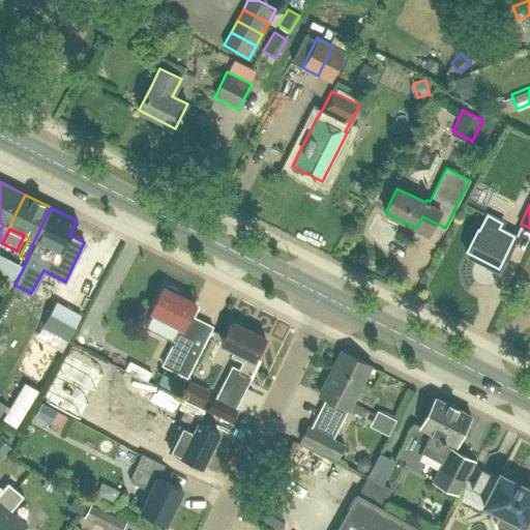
[(0,280),(9,284),(20,265),(0,255),(0,280)]
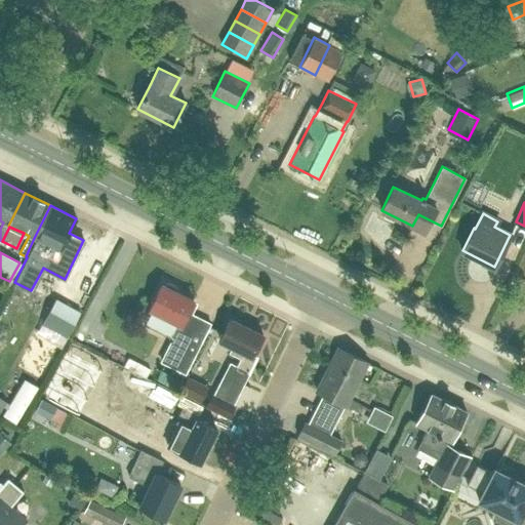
[(152,310),(146,324),(173,338),(170,344),(161,362),(185,373),(198,346),(209,323),(187,312),(193,300),(161,284),(150,309),(152,310)]
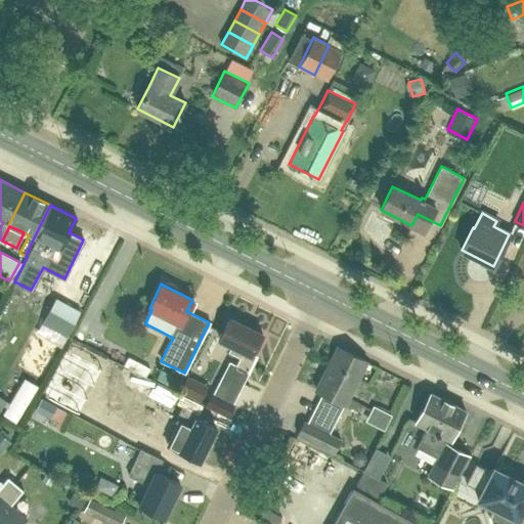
[(67,337),(81,311),(55,298),(41,322),(67,337)]
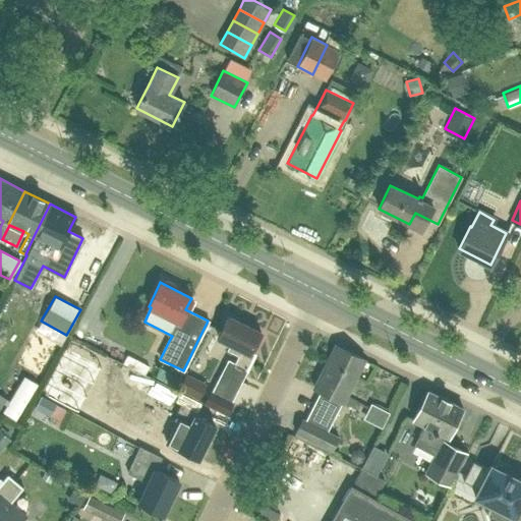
[(231,401),(254,354),(251,352),(261,333),(228,316),(218,337),(231,343),(228,349),(239,355),(235,363),(228,359),(212,392),(210,391),(205,402),(227,414),(233,402),(231,401)]
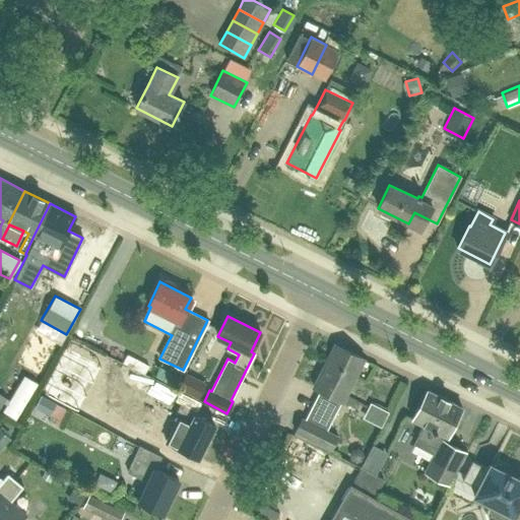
[(341,401),(363,359),(335,344),(313,387),(320,391),(305,419),(302,417),(295,431),(331,449),(337,436),(326,430),(340,401),(341,401)]
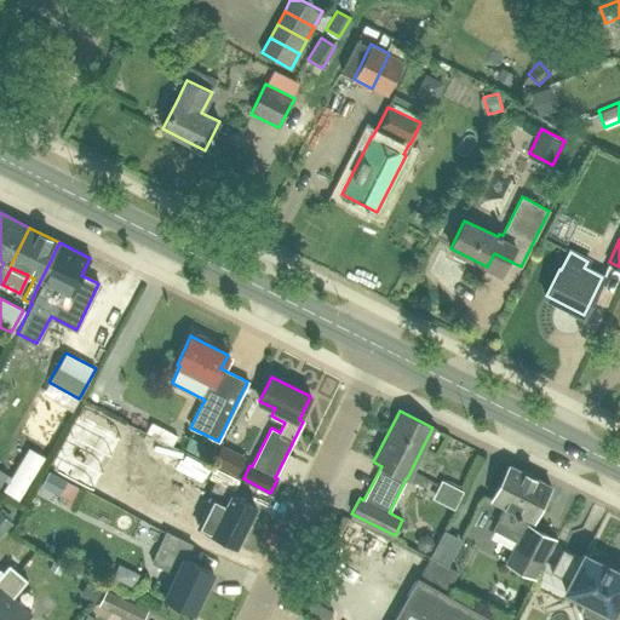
[(237,476),(246,457),(220,445),(211,464),(237,476)]
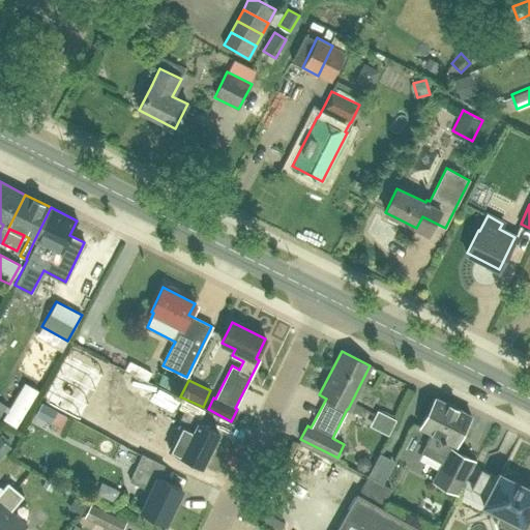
[(455,444),(470,415),(435,398),(420,427),(432,433),(421,453),(441,464),(440,466),(442,467),(435,481),(458,493),(474,460),(457,451),(460,446),(455,444)]
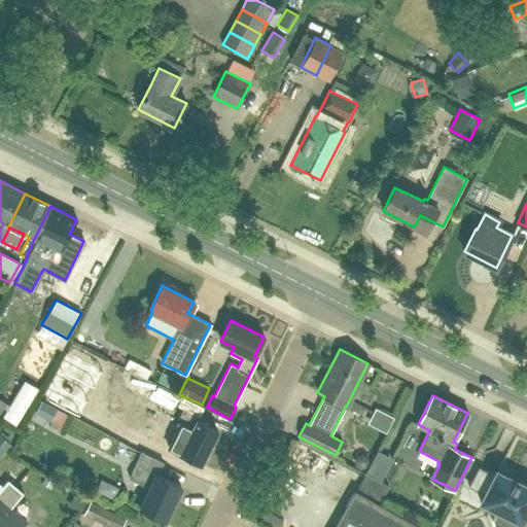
[(35,413),(49,422),(57,410),(42,400),(35,413)]
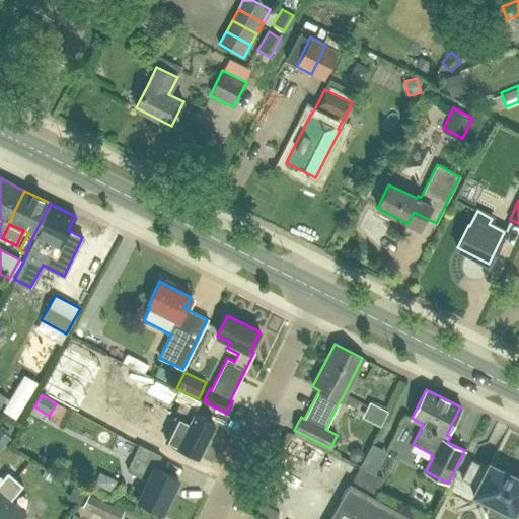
[(369,412),(386,423),(396,406),(379,395),(369,412)]
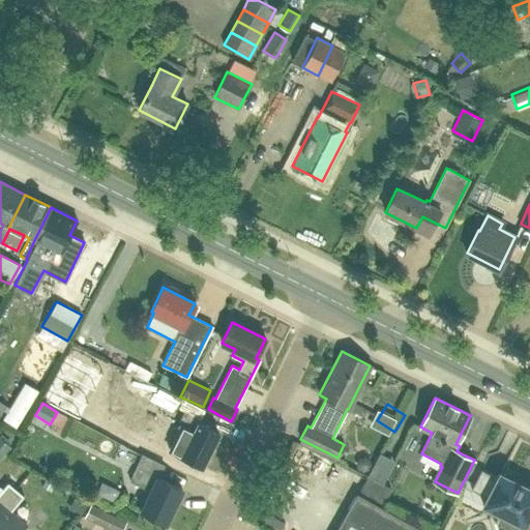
[(202,466),(218,433),(199,422),(201,419),(184,411),(175,429),(179,430),(169,450),(202,466)]
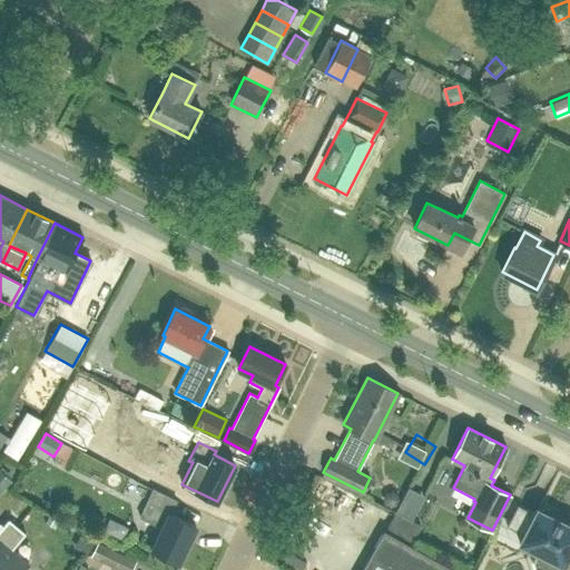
[(53,457),(51,460),(64,468),(74,450),(61,443),(53,457)]
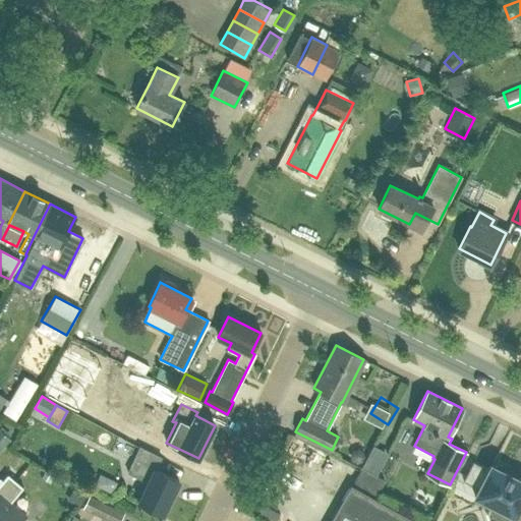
[(132,414),(126,428),(156,442),(163,427),(132,414)]
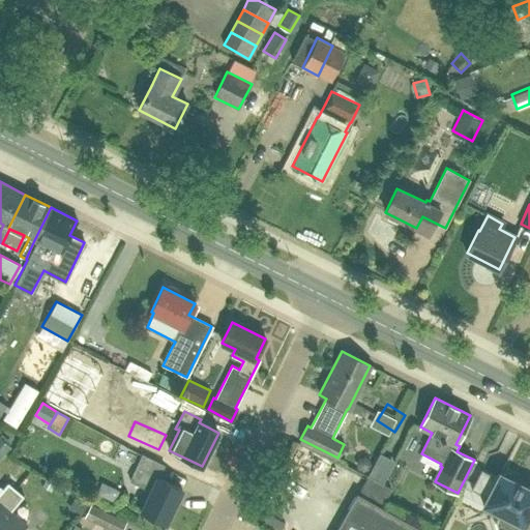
[(10,447),(0,438),(0,457),(1,458),(10,447)]
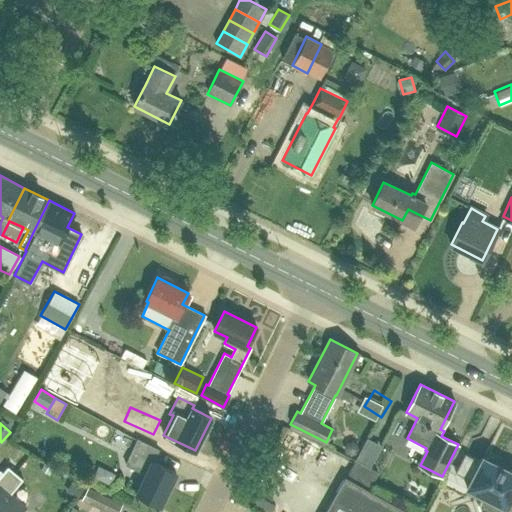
[(160,505),(175,472),(153,461),(158,449),(137,439),(125,464),(145,474),(136,494),(160,505)]
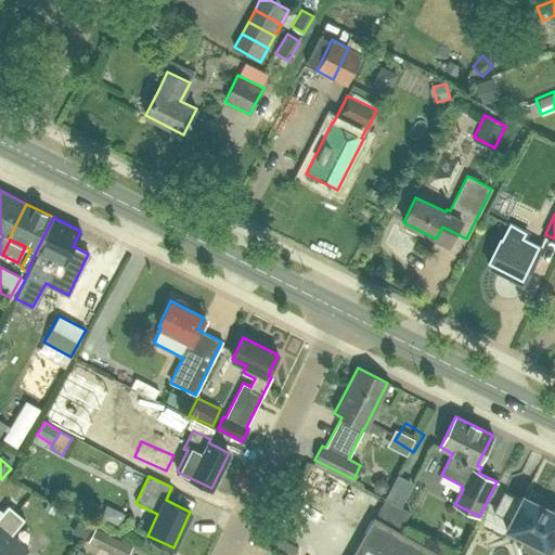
[(381,477),(375,479),(372,485),(374,490),(378,492),(385,491),(387,486),(385,480),(381,477)]
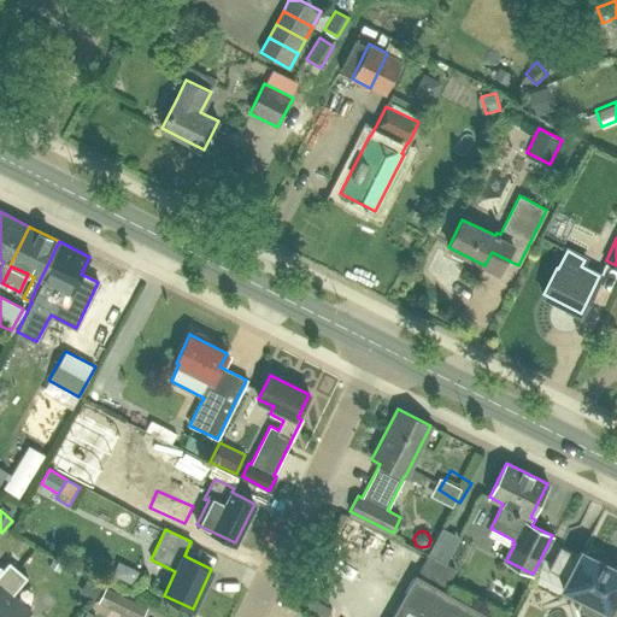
[(579,554),(559,546),(548,569),(566,579),(562,588),(580,598),(576,606),(579,615),(583,616),(607,616),(610,612),(616,615),(616,568),(581,550),(579,554)]
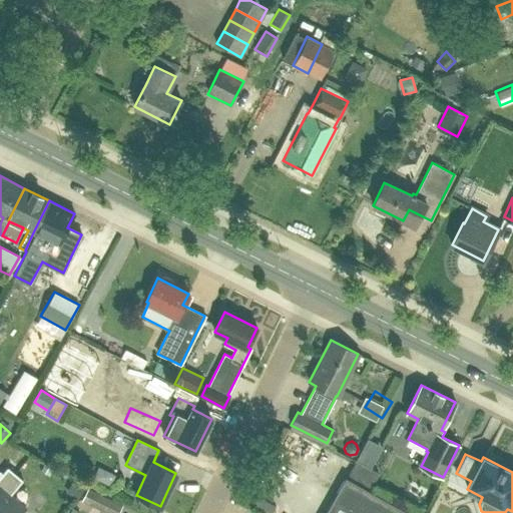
[(371,486),(378,473),(357,462),(350,475),(371,486)]
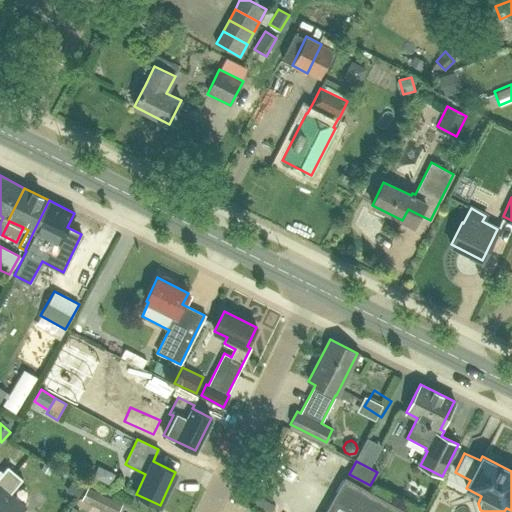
[(0,490),(15,472),(7,466),(0,474),(0,490)]
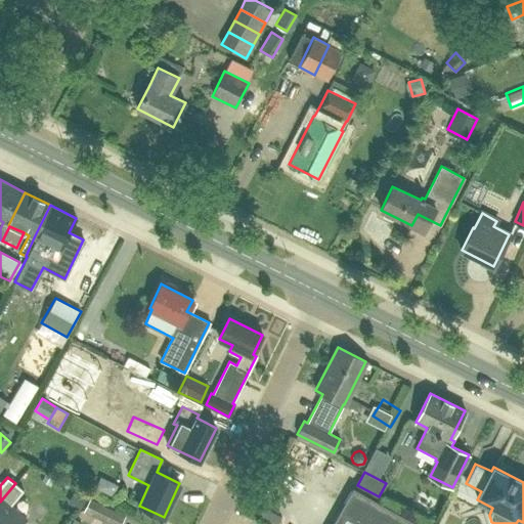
[(15,483),(0,501),(0,523),(20,523),(26,518),(10,506),(24,490),(15,483)]
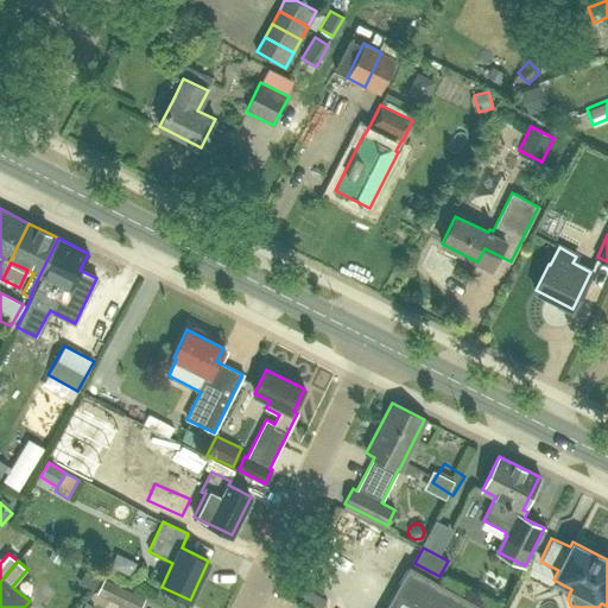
[(485,607),(410,565),(385,607),(485,607)]
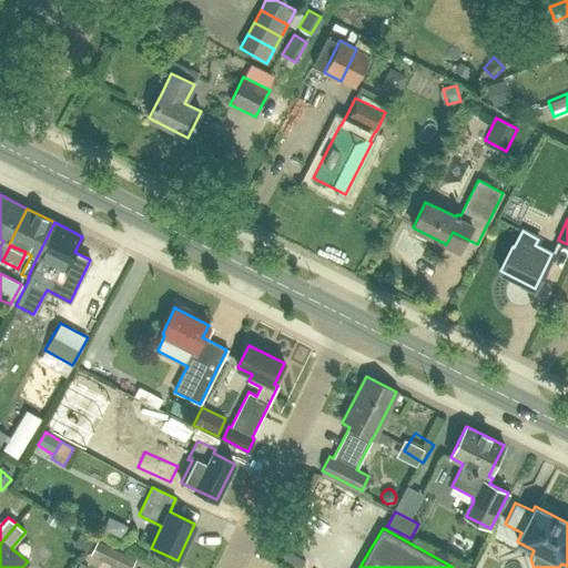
[(84,554),(93,541),(81,533),(72,545),(84,554)]
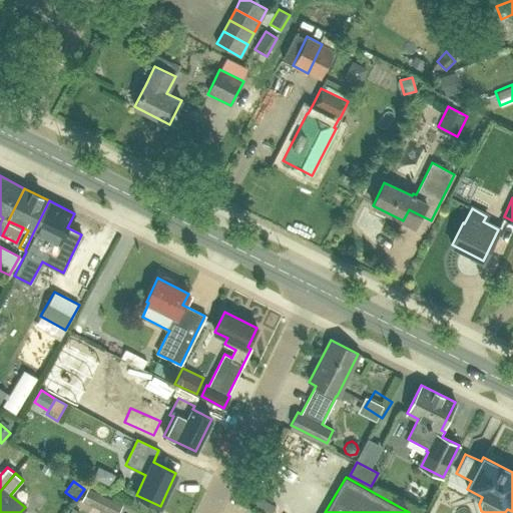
[(106,512),(118,512),(122,505),(87,488),(81,501),(106,512)]
